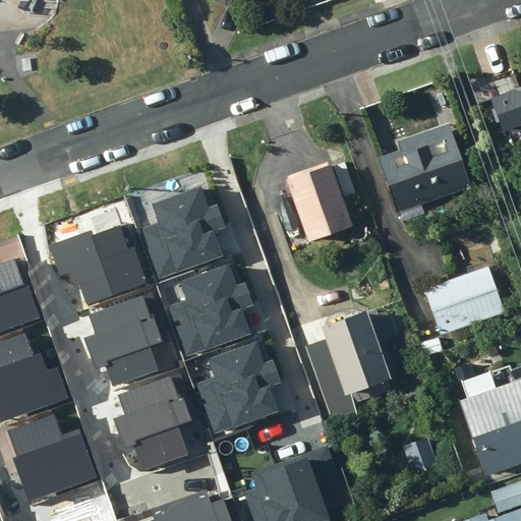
[(520,84),(490,96),(503,131),(520,124),(520,84)]
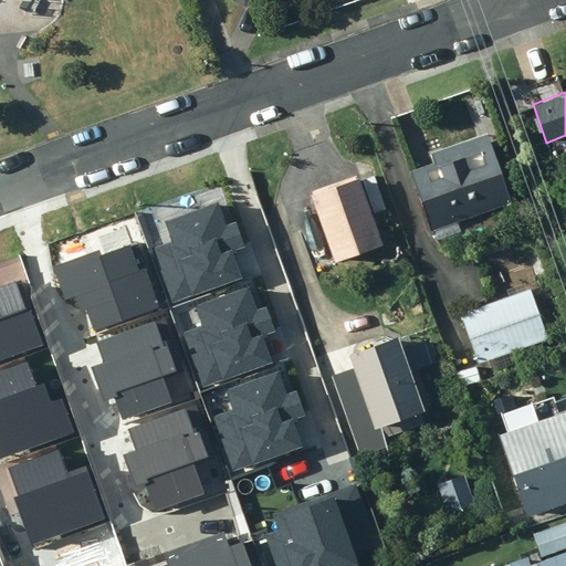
[(512,203),(488,133),(432,153),(436,163),(411,170),(432,231),(436,231),(439,241),(460,233),(457,223),(512,203)]
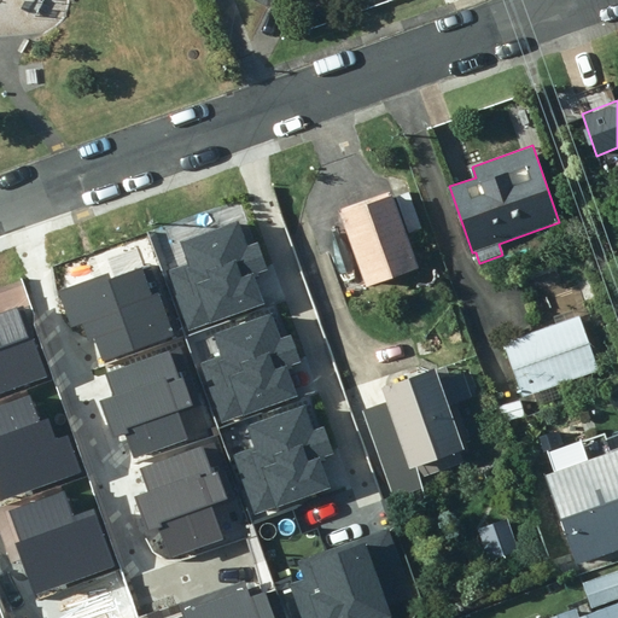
[(414,188),(396,196),(409,234),(427,228),(414,188)]
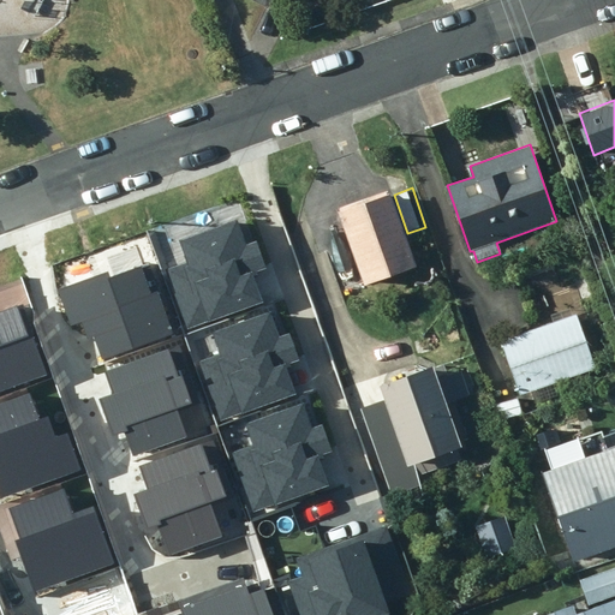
[(390,190),(338,208),(364,284),(417,266),(406,233),(390,190)]
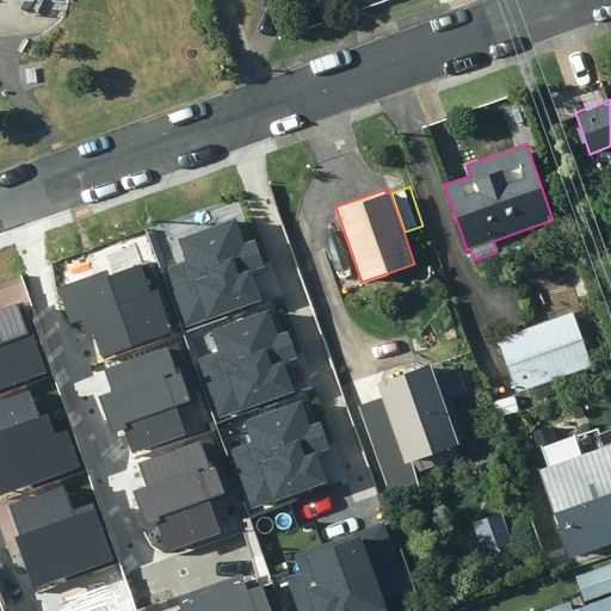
[(230,222),(176,241),(204,321),(258,302),(247,272),(259,267),(251,244),(240,248),(230,222)]
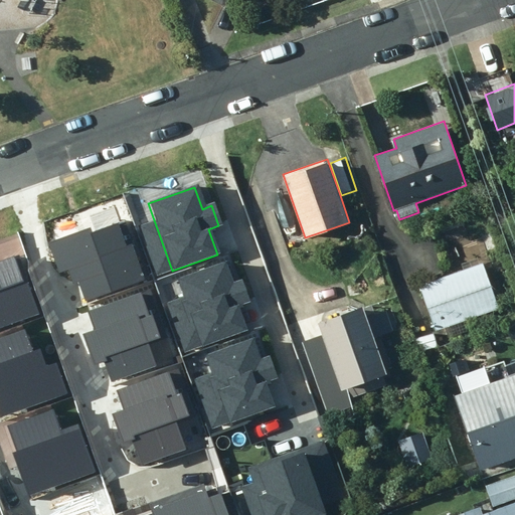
[(91,229),(45,245),(55,275),(66,272),(71,287),(76,286),(82,302),(141,282),(121,224),(93,233),(91,229)]
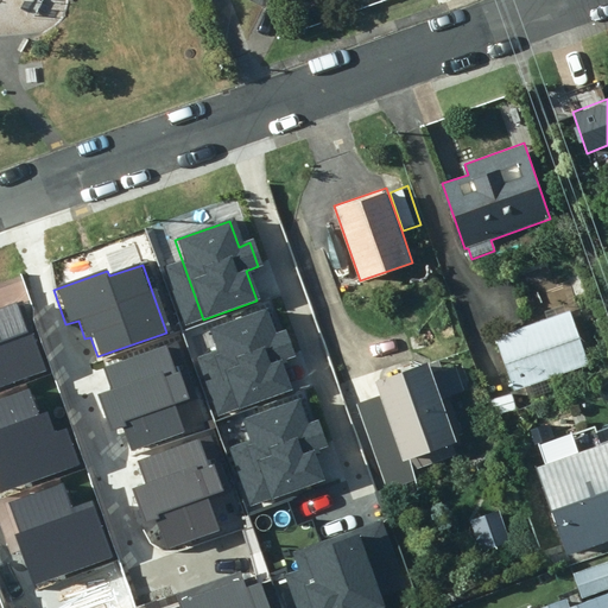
[(0,387),(45,372),(21,303),(0,309),(0,387)]
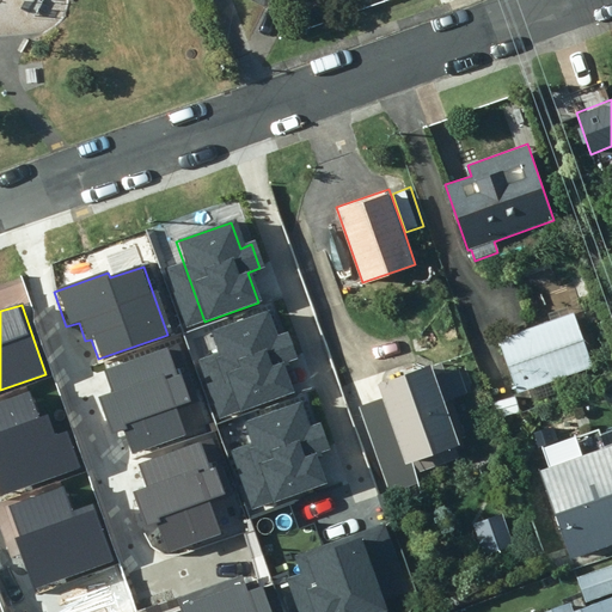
[(574,312),(499,337),(518,392),(592,368),(574,312)]
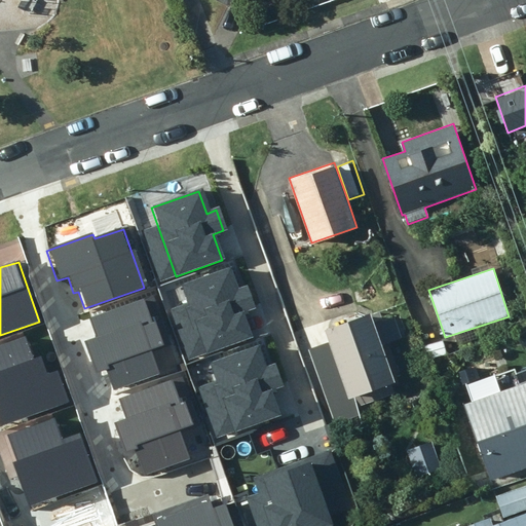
[(226,269),(179,287),(203,354),(250,338),(240,312),(251,309),(243,289),(234,292),(226,269)]
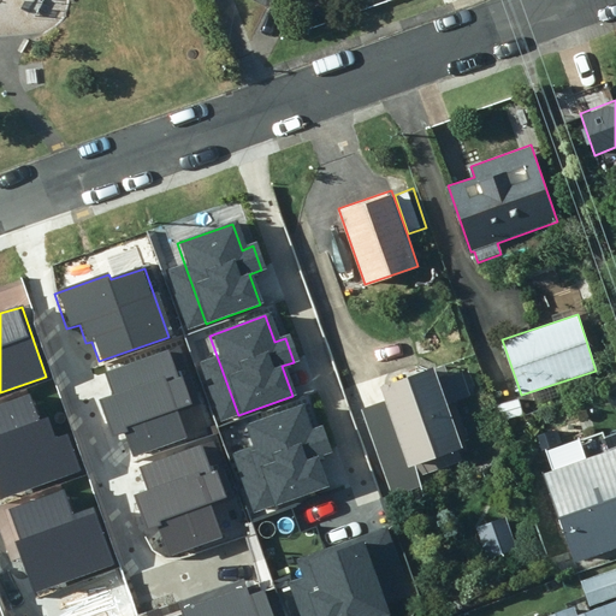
[(165,354),(102,375),(111,398),(98,403),(110,439),(122,434),(134,466),(187,448),(175,413),(191,408),(182,381),(176,384),(165,354)]
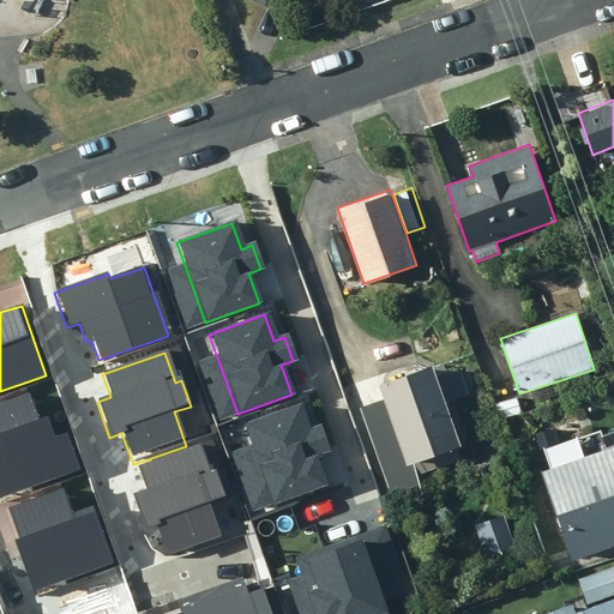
[(432,365),(380,383),(408,464),(462,445),(432,365)]
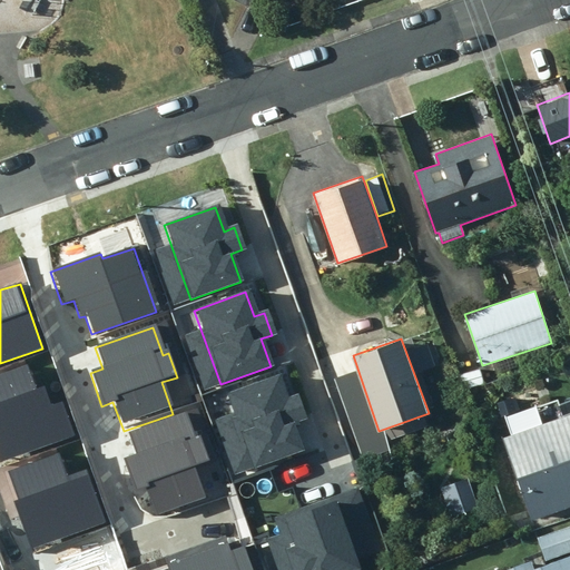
[(0,461),(75,435),(64,402),(51,406),(45,387),(37,391),(28,365),(0,374),(0,461)]
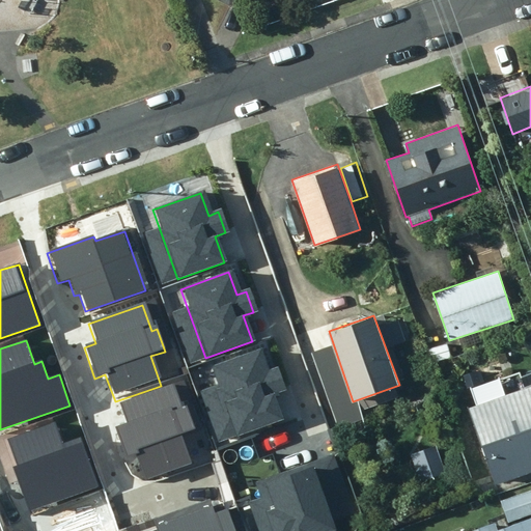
[(447,343),(427,348),(431,364),(451,359),(447,343)]
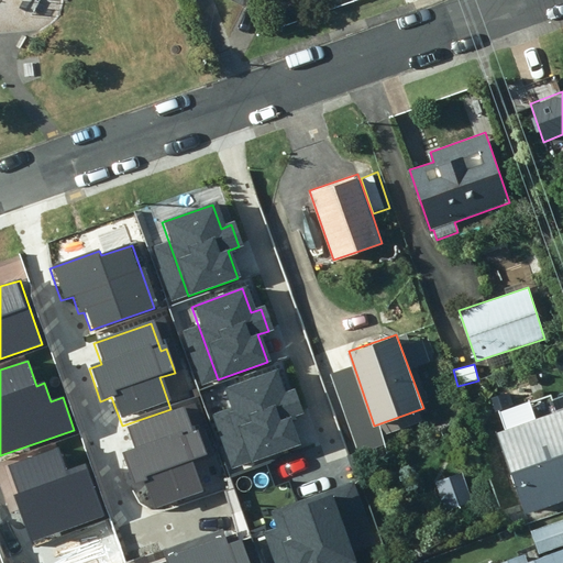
[(273,371),(222,388),(249,462),(297,444),(288,417),(299,414),(291,392),(282,395),(273,371)]
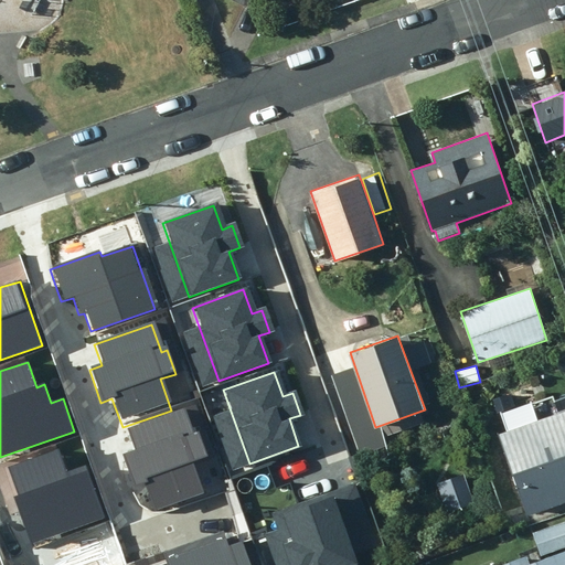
[(181,409),(124,429),(131,450),(119,454),(130,487),(141,483),(151,512),(201,494),(190,464),(205,458),(196,435),(191,436),(181,409)]
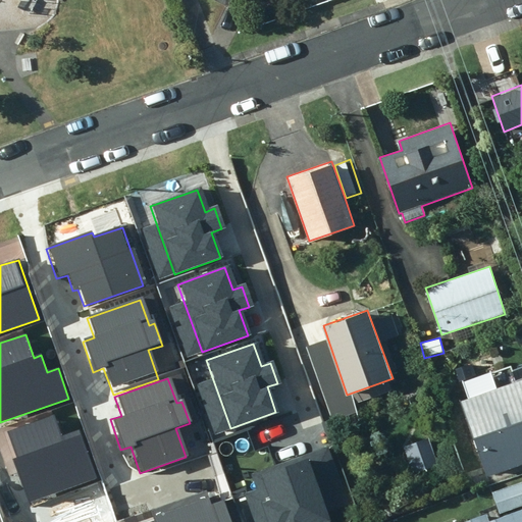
[(521,464),(521,378),(461,401),(486,476),(521,464)]
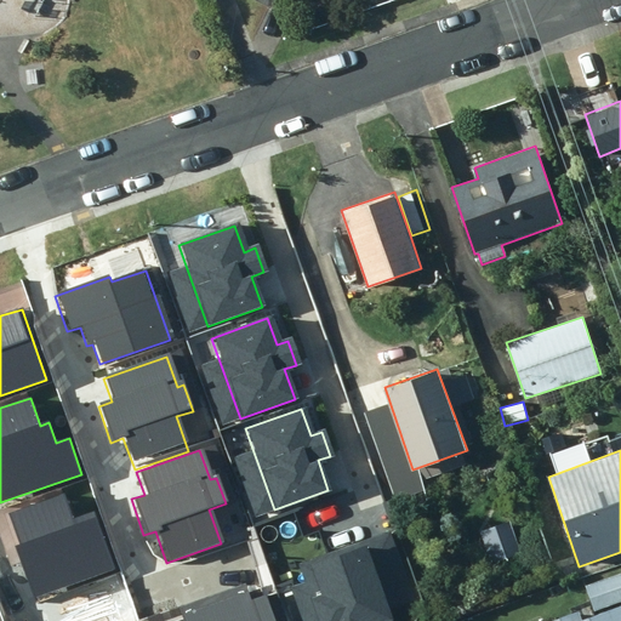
[(21,541),(15,543),(35,599),(117,571),(96,516),(77,522),(67,495),(11,514),(21,541)]
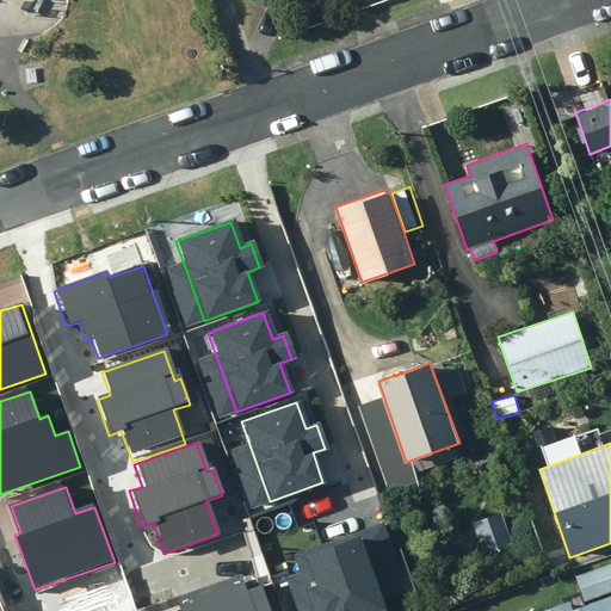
[(383,610),(358,538),(302,557),(313,588),(303,591),(310,610),(383,610)]
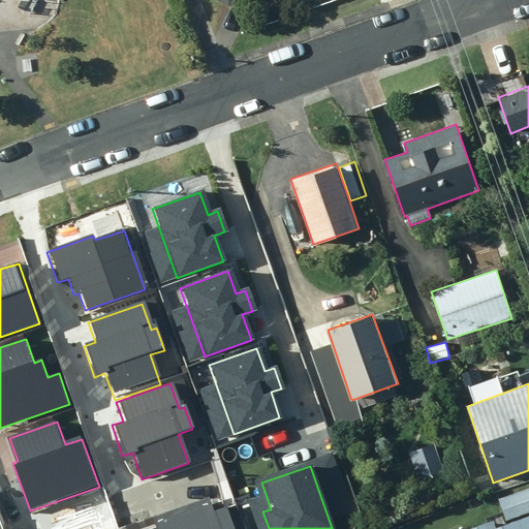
[(528,511),(528,488),(518,492),(525,514),(528,511)]
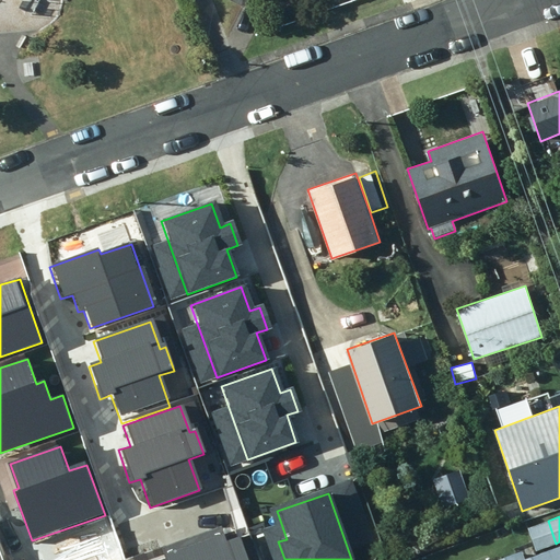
[(216,529),(159,550),(161,559),(243,559),(236,539),(222,545),(216,529)]
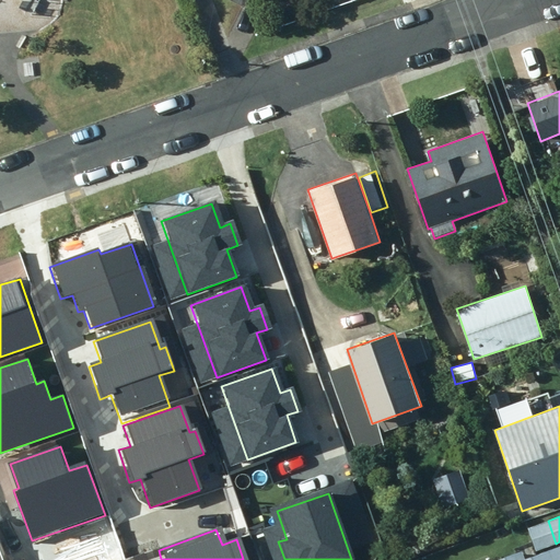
[(523,550),(496,559),(559,559),(559,546),(525,558),(523,550)]
